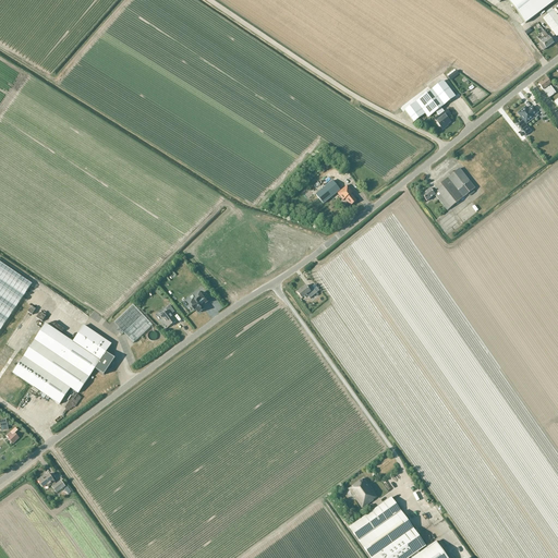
[(497,0),(500,2),(502,0),(507,0),(524,22),(552,0),(497,0)]
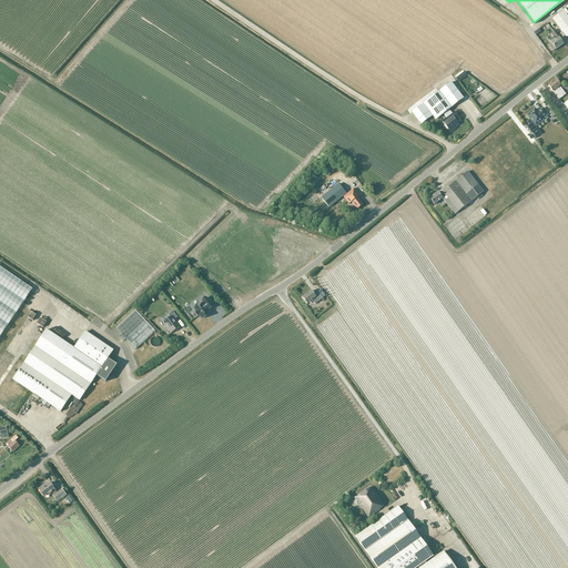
[(567,17),(566,13),(567,11),(564,7),(556,12),(558,14),(553,19),(567,38),(567,36),(567,17)]
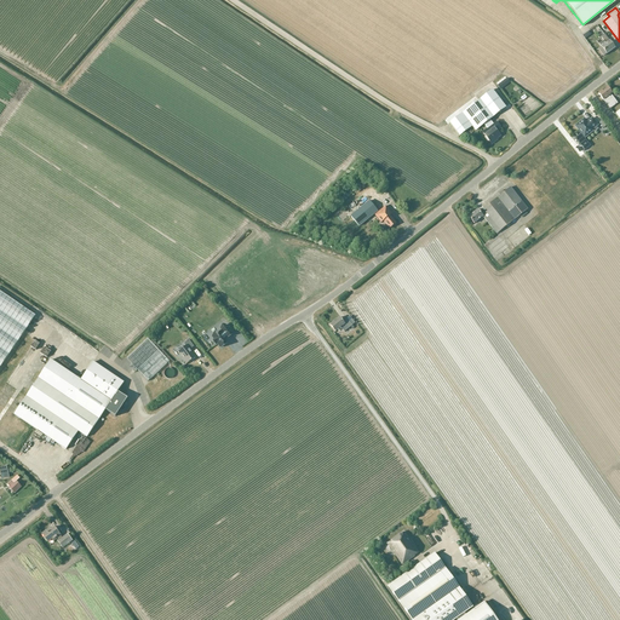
[(606,44),(598,50),(604,56),(615,49),(604,34),(601,38),(606,44)]
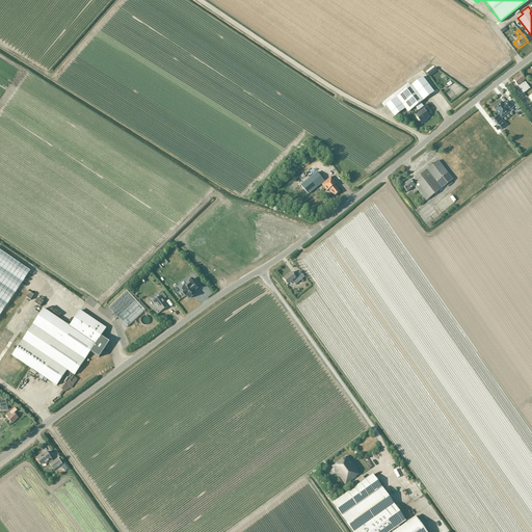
[(521,89),(524,94),(530,89),(527,84),(525,81),(526,80),(522,74),(513,81),(521,89)]
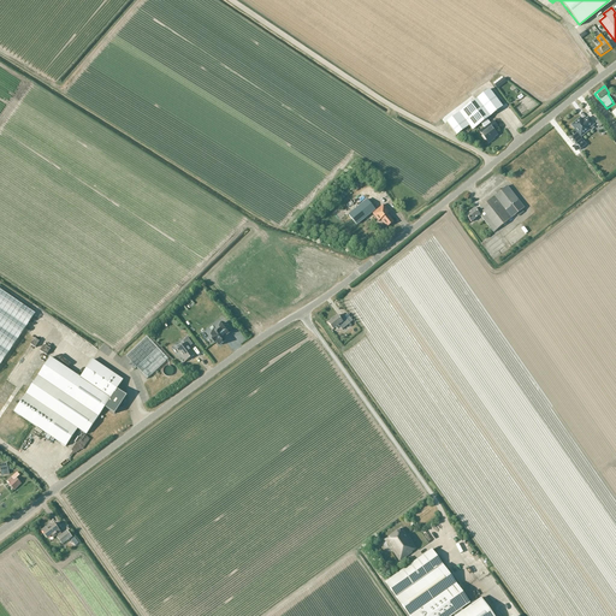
[(503,107),(490,89),(446,123),(455,132),(457,135),(463,130),(466,134),(472,129),(473,130),(481,124),(487,119),(503,107)]
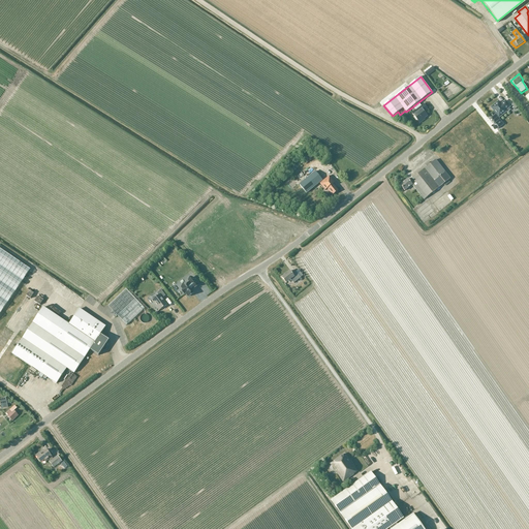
[(498,102),(492,107),(499,117),(505,112),(505,111),(509,106),(505,101),(500,105),(498,102)]
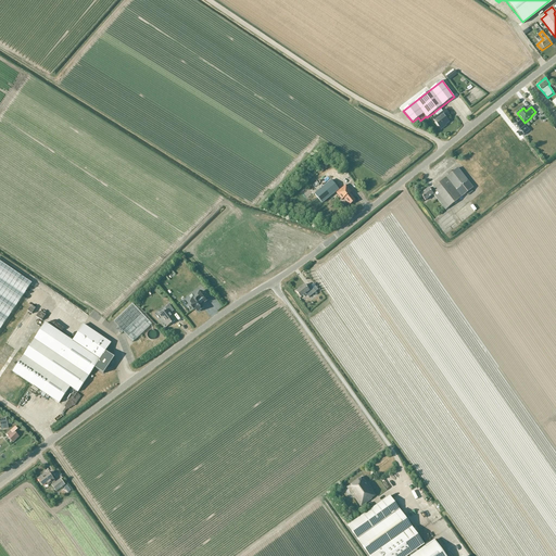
[(442,112),(440,108),(434,112),(437,115),(432,118),(441,129),(449,125),(447,124),(450,122),(444,117),(449,114),(445,110),(442,112)]
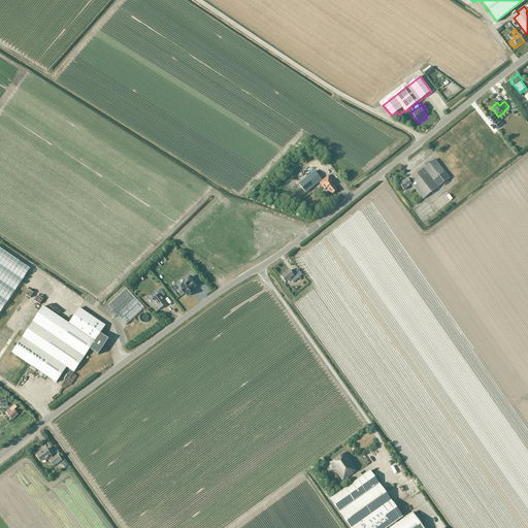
[(450,178),(435,160),(429,164),(428,162),(425,165),(426,166),(408,180),(407,178),(399,185),(403,191),(411,185),(423,199),(443,184),(444,186),(449,183),(448,180),(450,178)]
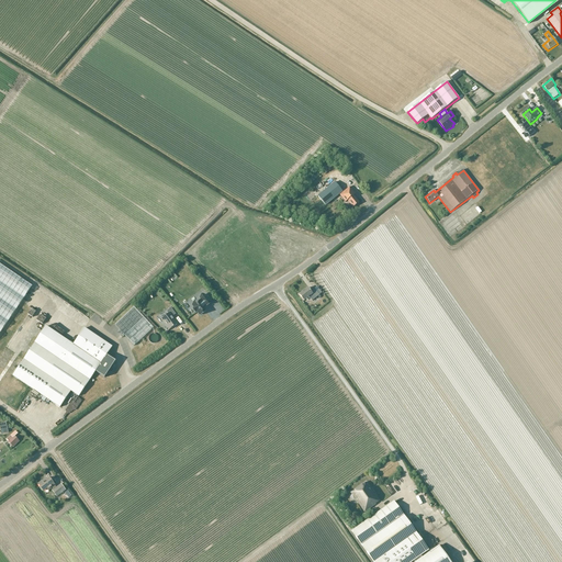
[(335,182),(317,197),(326,206),(343,192),(335,182)]
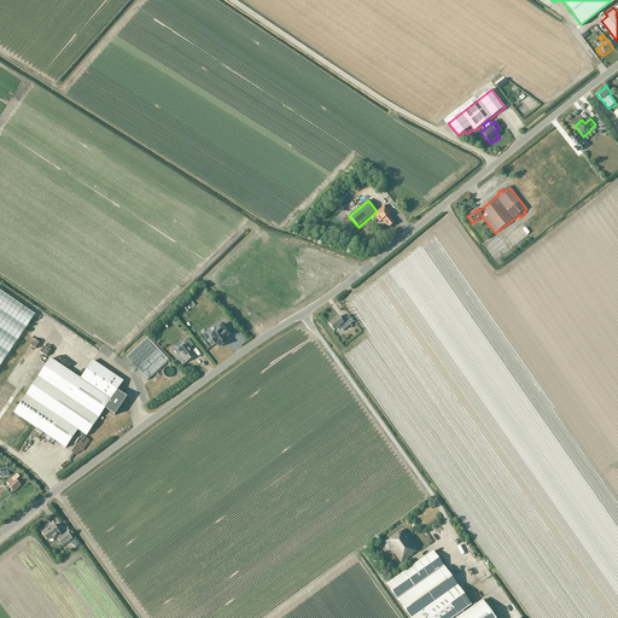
[(380,222),(383,221),(389,228),(395,223),(390,217),(392,215),(391,214),(385,205),(373,215),(380,222)]
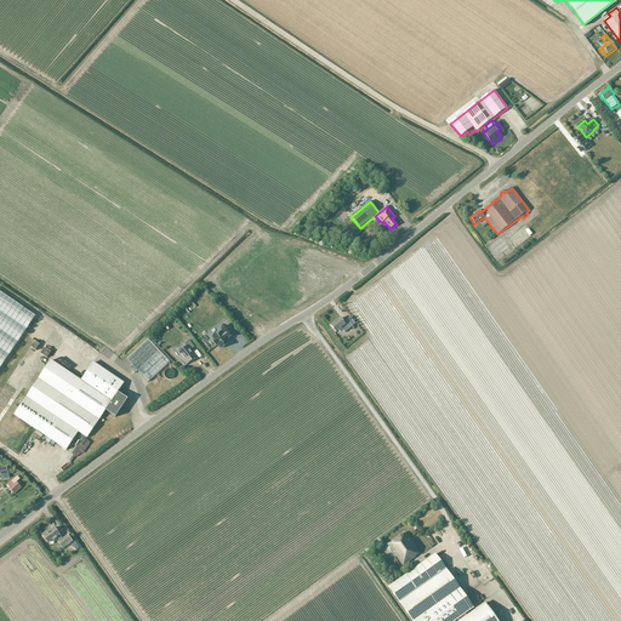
[(0,368),(35,317),(0,291),(0,368)]
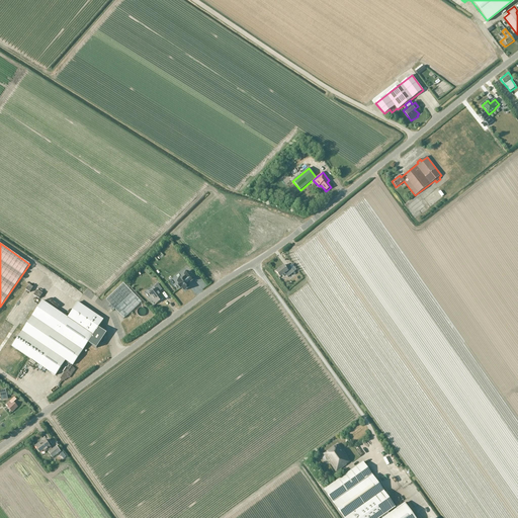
[(276,272),(280,277),(285,274),(287,277),(294,272),(289,265),(286,268),(284,265),(276,272)]
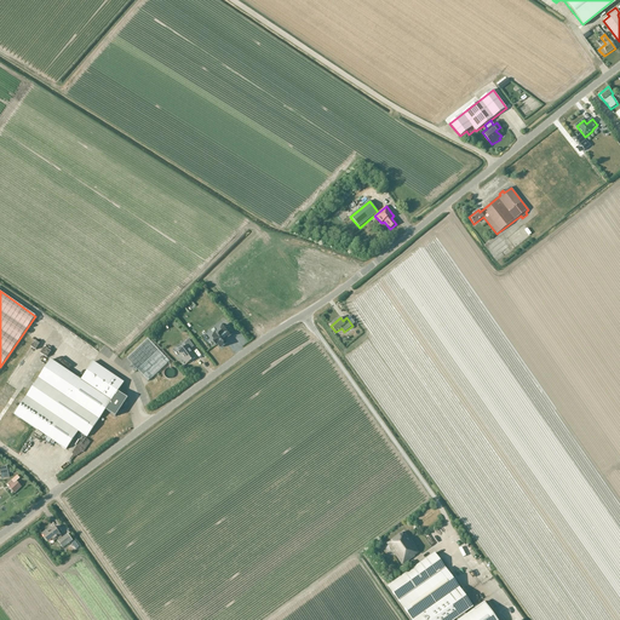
[(216,345),(217,344),(220,348),(227,343),(222,337),(224,334),(227,338),(233,334),(225,325),(220,329),(222,331),(219,333),(218,332),(212,337),(214,339),(213,340),(216,345)]
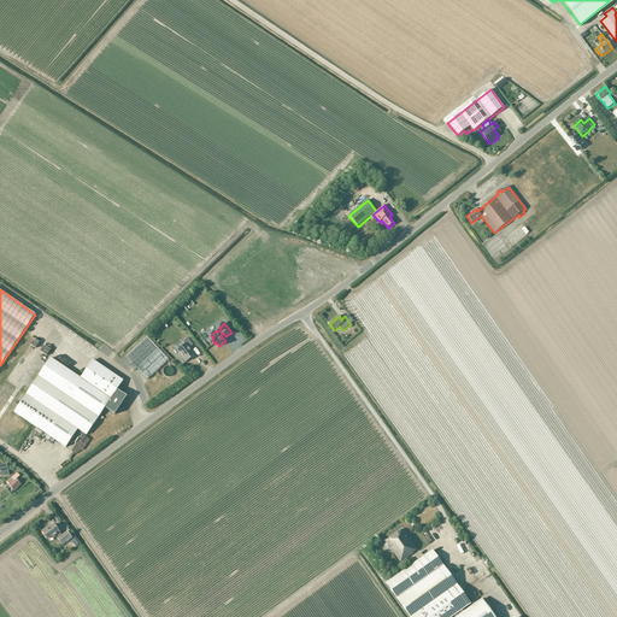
[(129,365),(135,371),(137,369),(147,380),(169,360),(147,338),(127,357),(131,363),(129,365)]
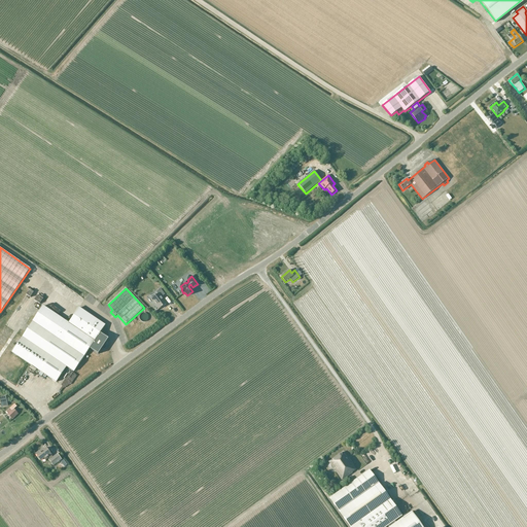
[(150,300),(157,309),(159,310),(167,304),(163,296),(165,294),(161,289),(156,291),(159,293),(150,300)]
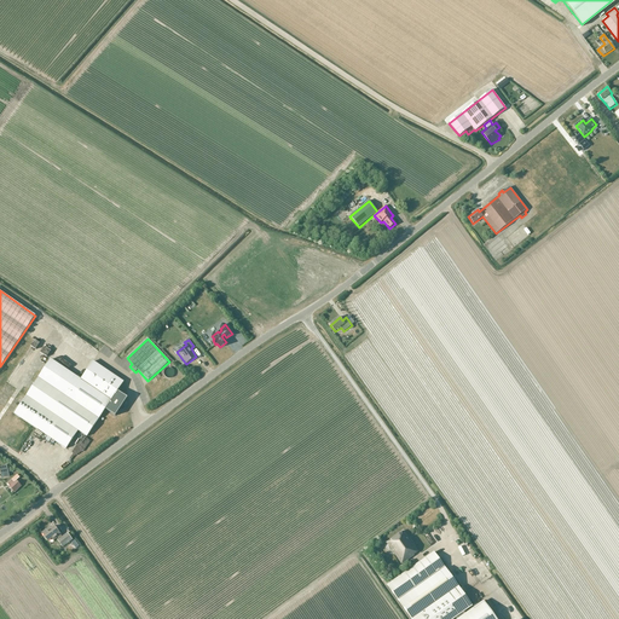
[(45,440),(48,443),(51,439),(65,449),(79,432),(87,437),(105,410),(115,416),(120,409),(122,411),(126,408),(122,405),(127,398),(117,392),(123,382),(93,362),(81,380),(51,359),(15,415),(47,437),(45,440)]
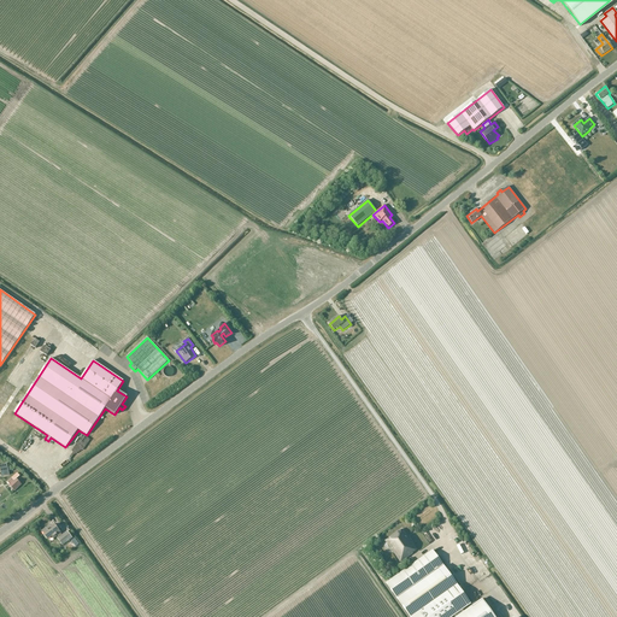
[(9,485),(15,492),(22,485),(16,479),(13,480),(11,477),(7,482),(9,485)]
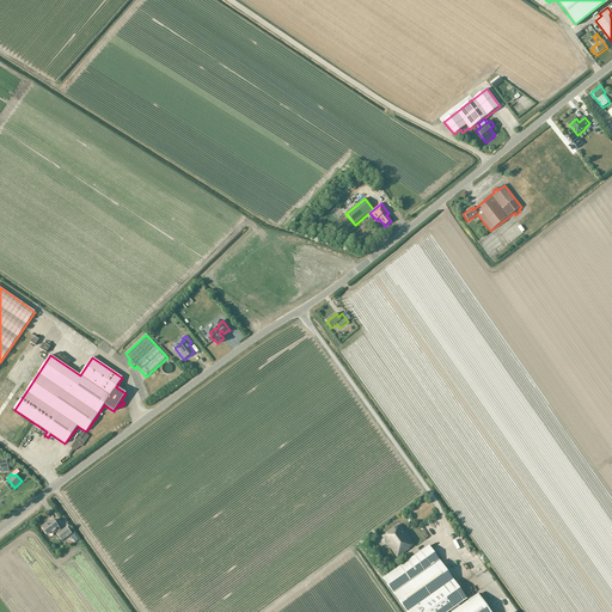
[(47,524),(42,527),(48,536),(51,533),(53,534),(56,532),(59,533),(56,534),(62,542),(72,534),(67,527),(61,531),(60,530),(54,521),(48,526),(47,524)]
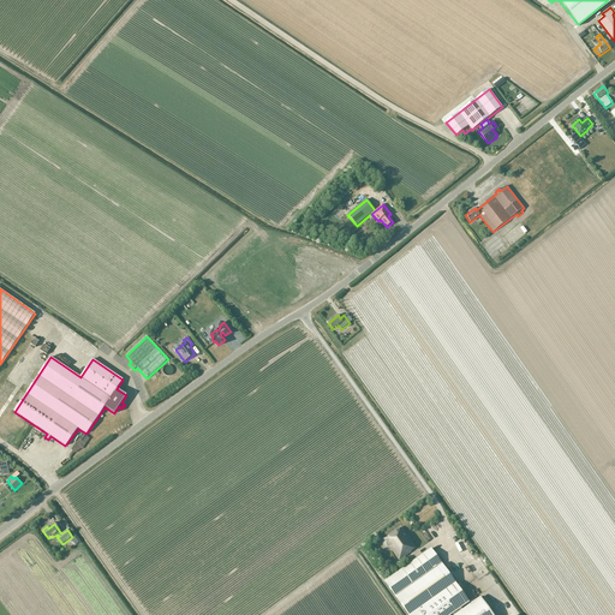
[(411,553),(411,551),(416,548),(400,527),(383,539),(399,561),(411,553)]
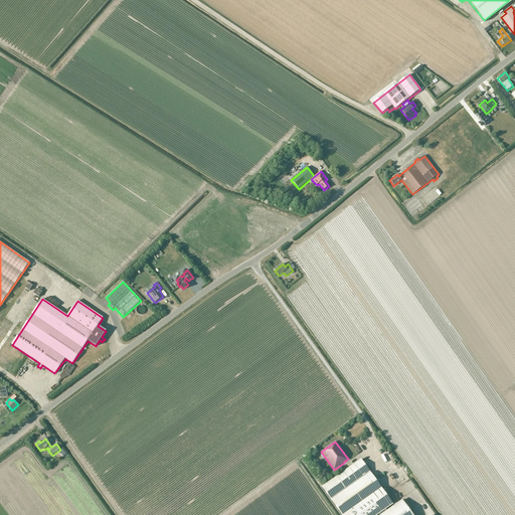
[(330,481),(322,487),(342,514),(412,514),(402,500),(387,511),(385,509),(392,504),(370,472),(372,471),(367,465),(365,466),(361,460),(330,481)]
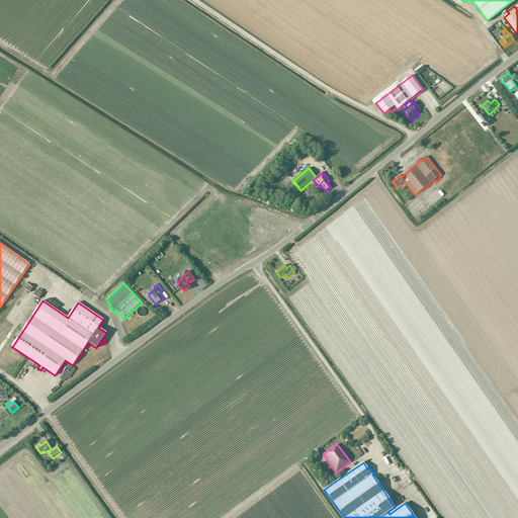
All buildings are outlined.
